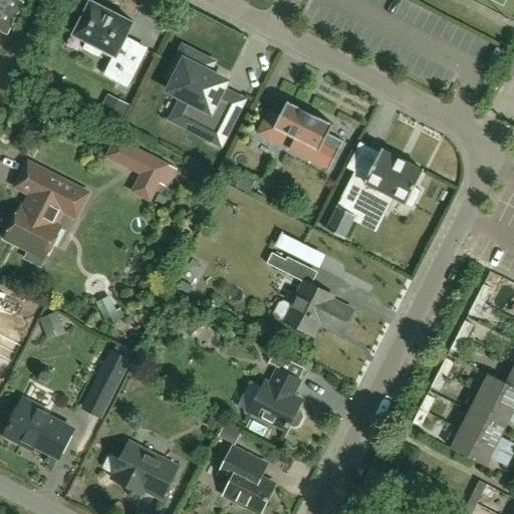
[(13,23),(17,14),(18,14),(24,3),(18,0),(2,0),(0,5),(0,31),(7,36),(13,24),(13,23)]
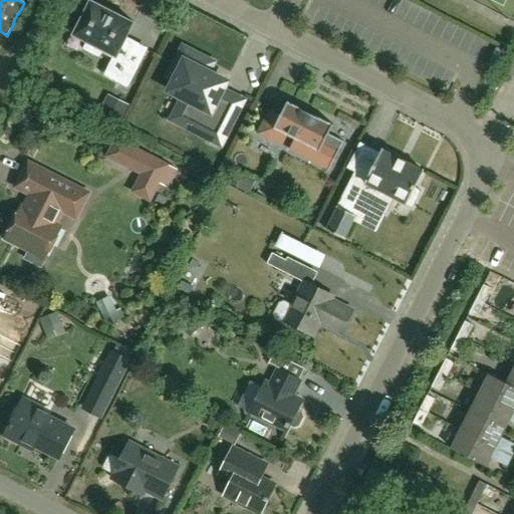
[(125,39),(135,23),(90,1),(73,35),(86,42),(83,50),(99,58),(103,51),(125,62),(116,78),(130,84),(148,50),(125,39)]
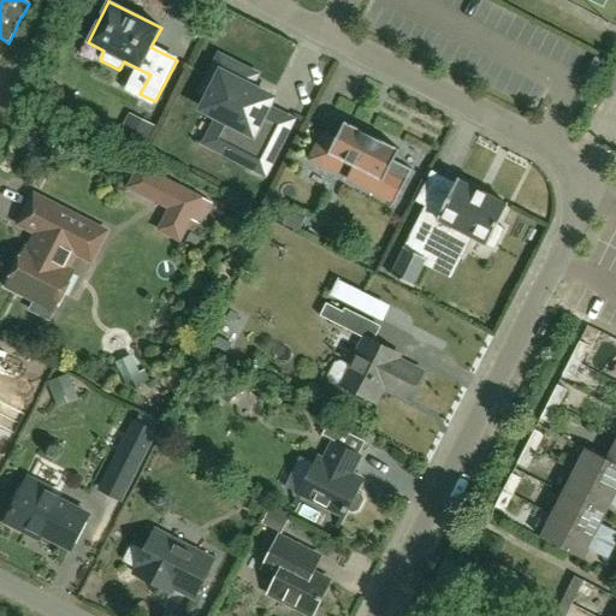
[(240,82),(246,71),(220,58),(202,92),(209,95),(203,110),(220,118),(218,123),(234,130),(223,152),(265,172),(278,144),(254,132),(271,99),(240,82)]
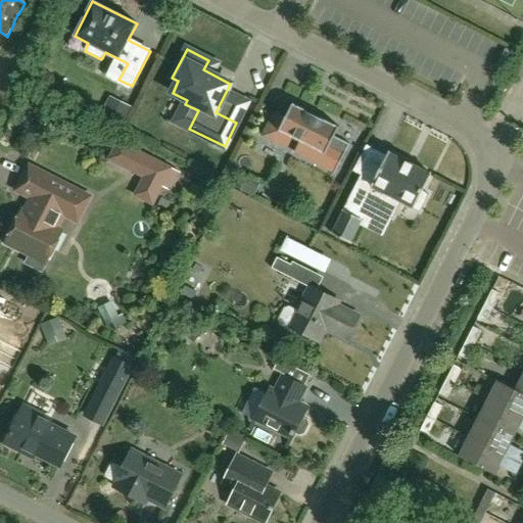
[(120,130),(131,108),(109,98),(99,119),(120,130)]
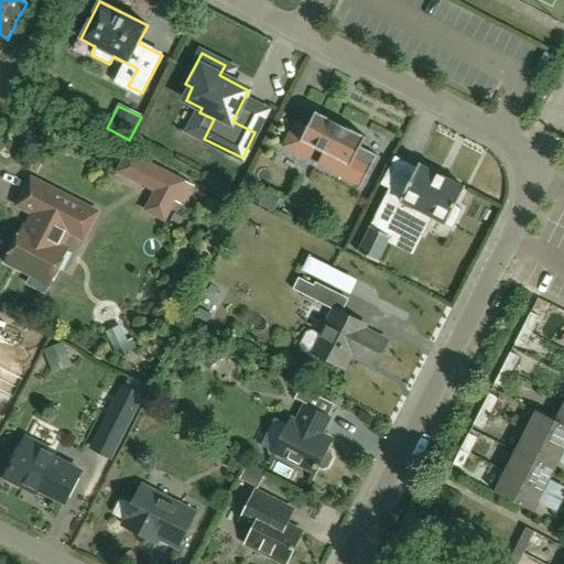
[(294,126),(282,148),(295,154),(302,142),(325,154),(320,166),(345,179),(360,186),(359,187),(360,188),(377,155),(360,148),(366,137),(315,111),(305,131),(294,126)]
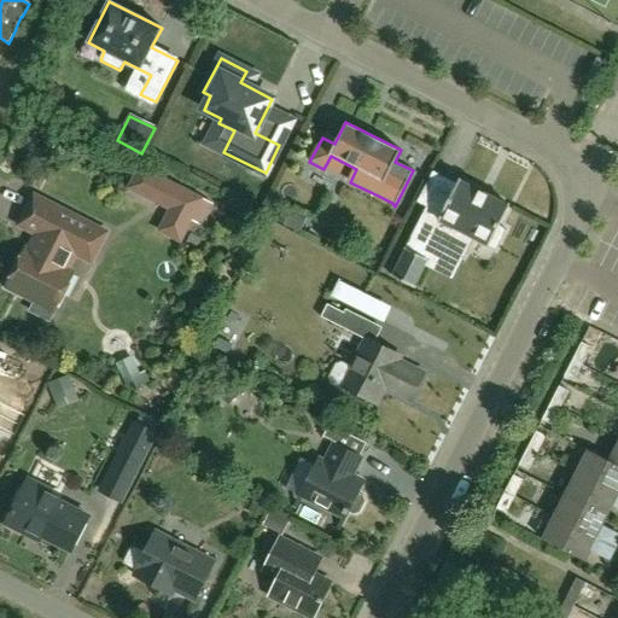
[(127,188),(193,220),(203,198),(138,167),(127,188)]
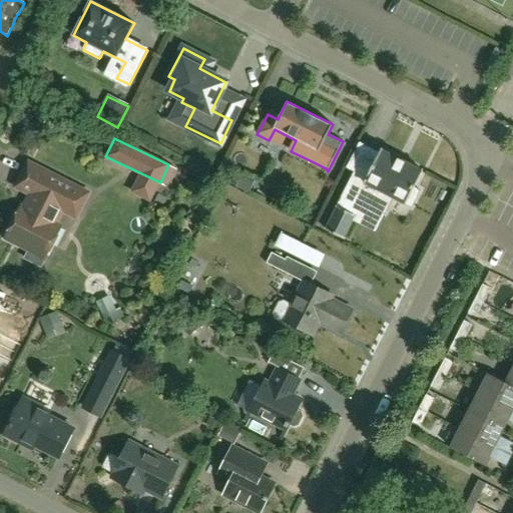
[(367,176),(357,171),(327,229),(344,238),(362,204),(384,215),(393,197),(411,206),(420,190),(414,187),(423,170),(381,149),(367,176)]
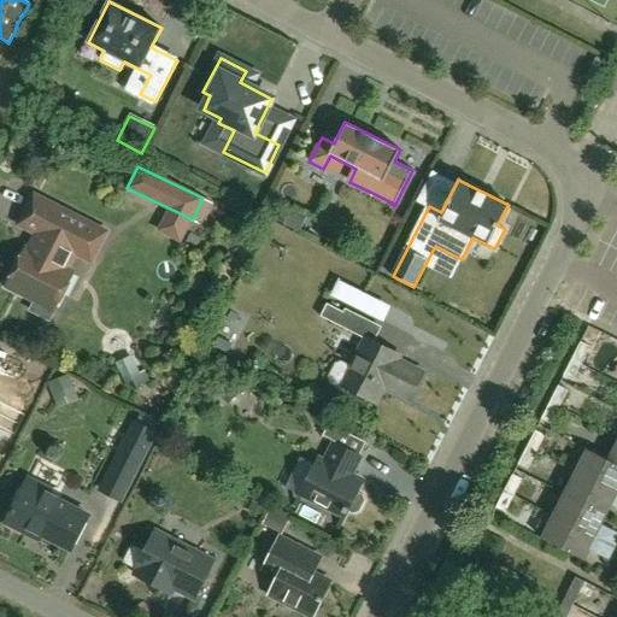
[(72,272),(65,269),(75,252),(90,260),(106,233),(34,197),(19,224),(40,235),(31,252),(27,250),(9,287),(34,299),(28,310),(48,321),(72,272)]
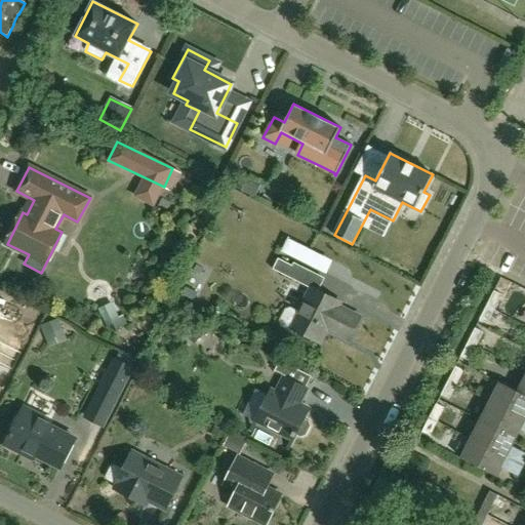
[(254,198),(260,185),(249,179),(242,192),(254,198)]
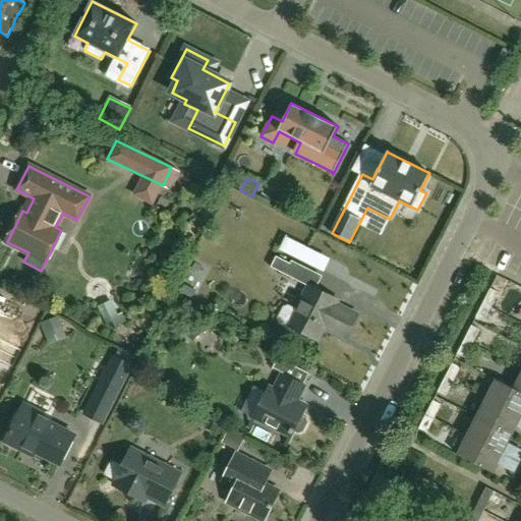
[(299,268),(276,256),(271,268),(293,279),(299,268)]
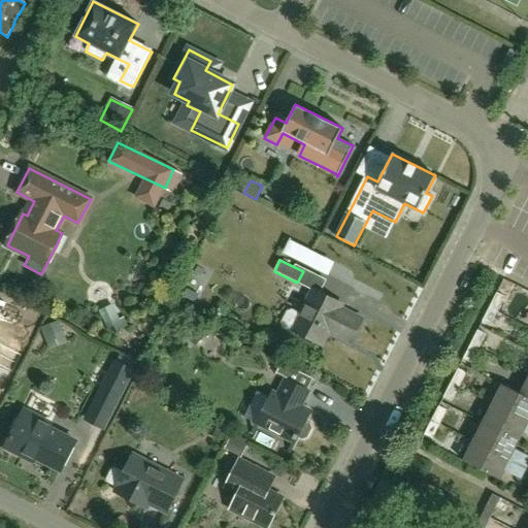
[(194,302),(198,295),(186,289),(183,296),(194,302)]
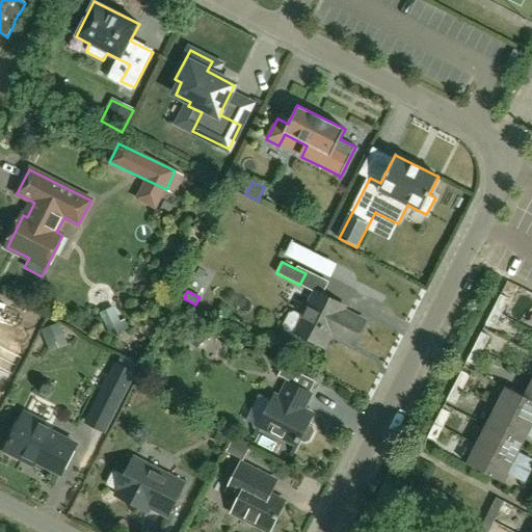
[(331,333),(353,344),(365,322),(343,311),(345,307),(314,291),(302,313),(293,308),(287,310),(281,322),(283,327),(294,334),(294,333),(324,347),(331,333)]
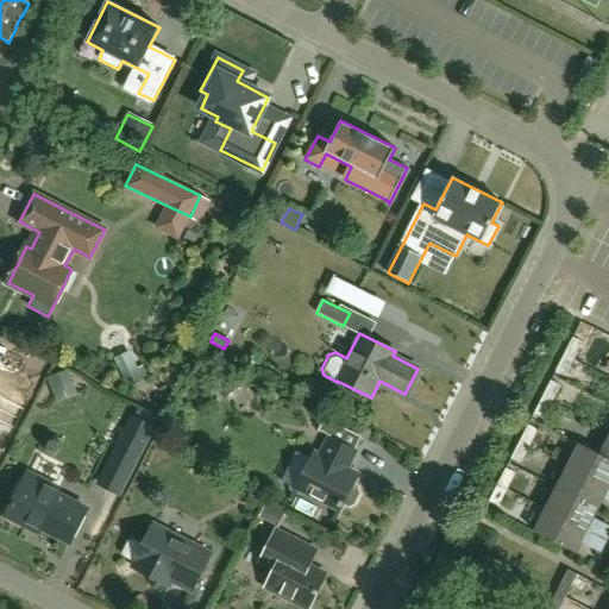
[(572,338),(564,355),(573,359),(582,343),(572,338)]
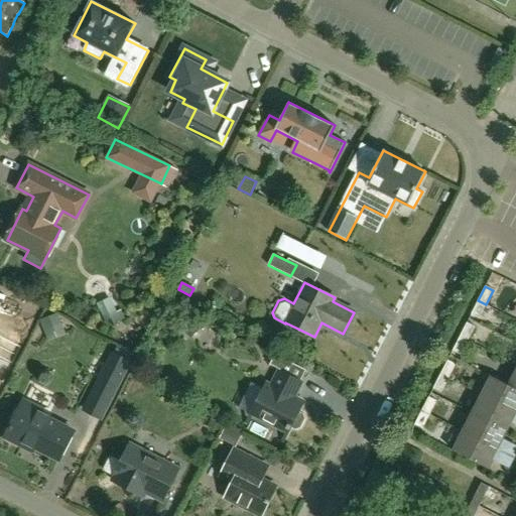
[(116,312),(110,297),(97,302),(106,326),(124,317),(121,310),(116,312)]
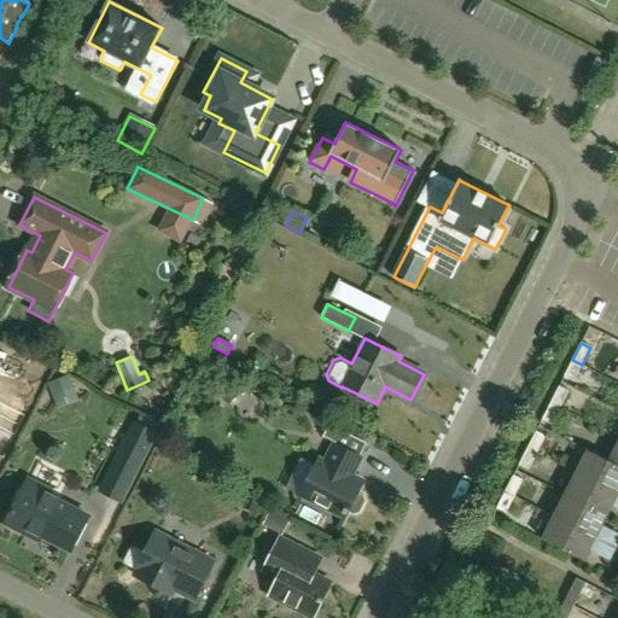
[(582,365),(572,360),(564,377),(573,382),(582,365)]
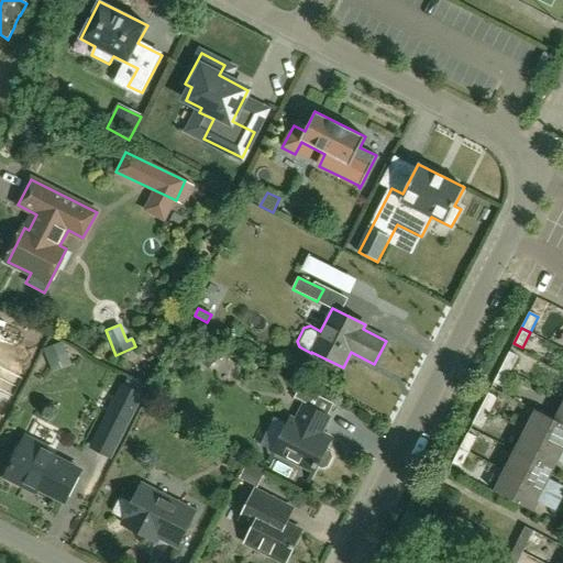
[(218,351),(203,337),(189,350),(203,364),(218,351)]
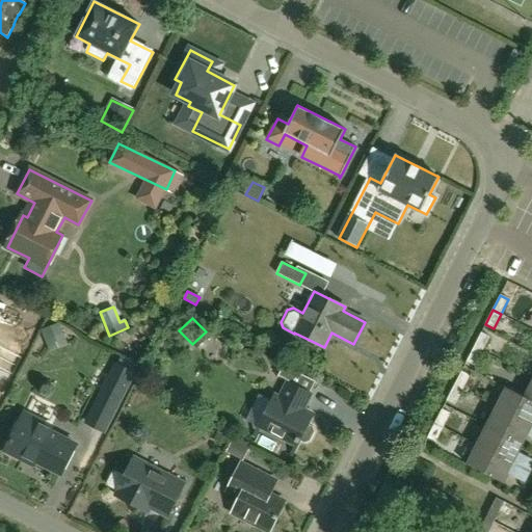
[(59,322),(41,328),(49,351),(68,345),(59,322)]
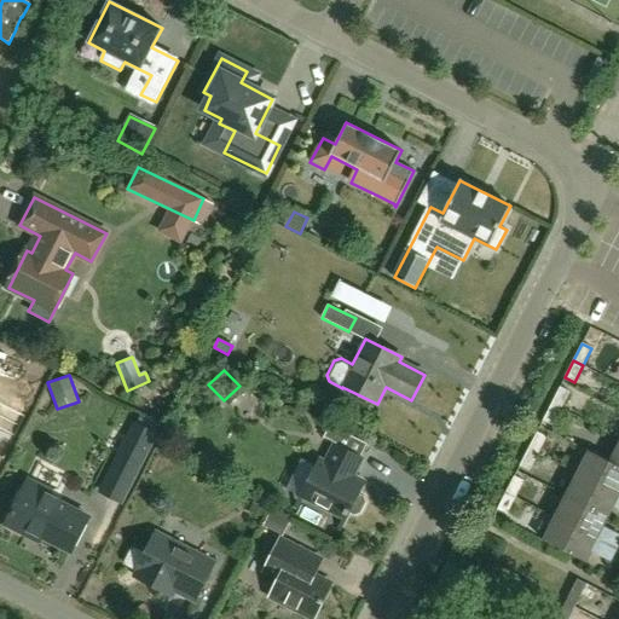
[(551,404),(560,409),(568,392),(560,387),(551,404)]
